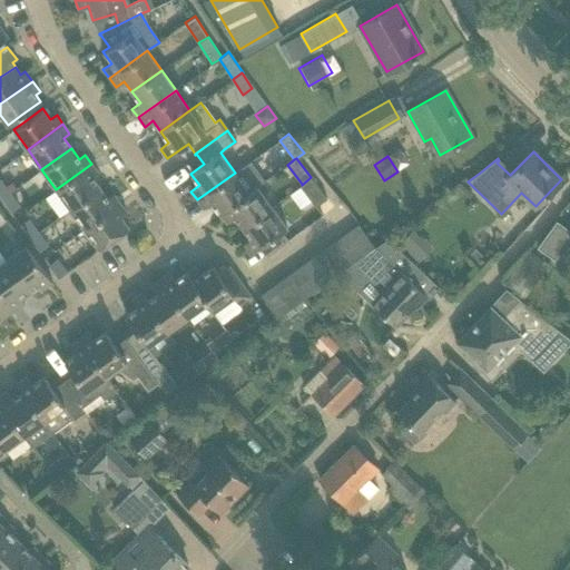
[(56,189),(70,209),(100,188),(92,177),(98,173),(91,164),(56,189)]
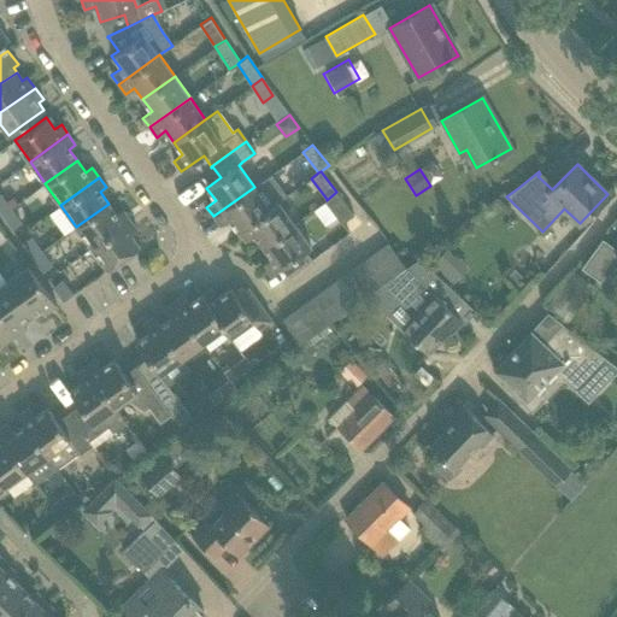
[(229,219),(238,230),(269,207),(277,200),(276,198),(277,186),(266,184),(263,180),(254,187),(213,216),(221,227),(229,219)]
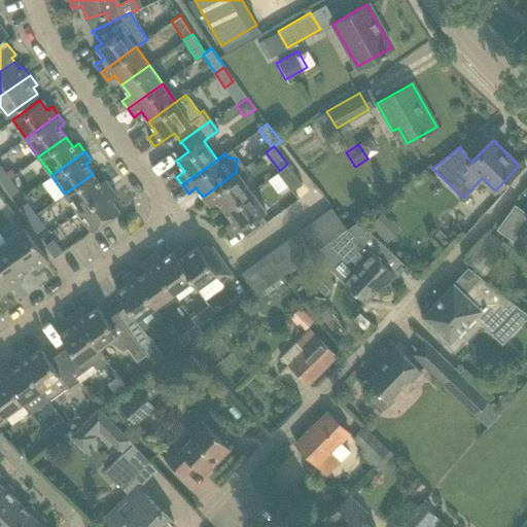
[(279,171),(279,170),(277,172),(291,191),(302,183),(287,164),(279,171)]
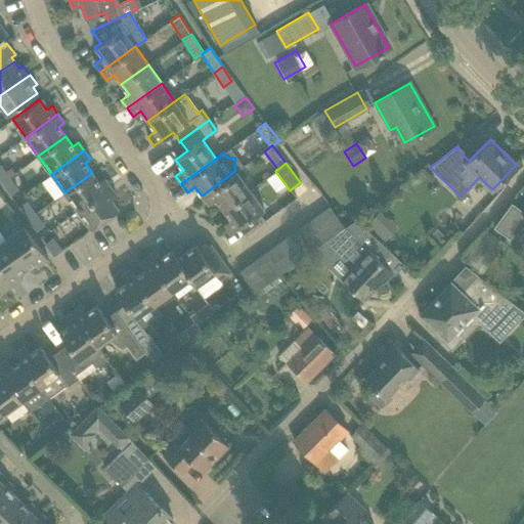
[(0,180),(1,182),(8,177),(0,165),(0,180)]
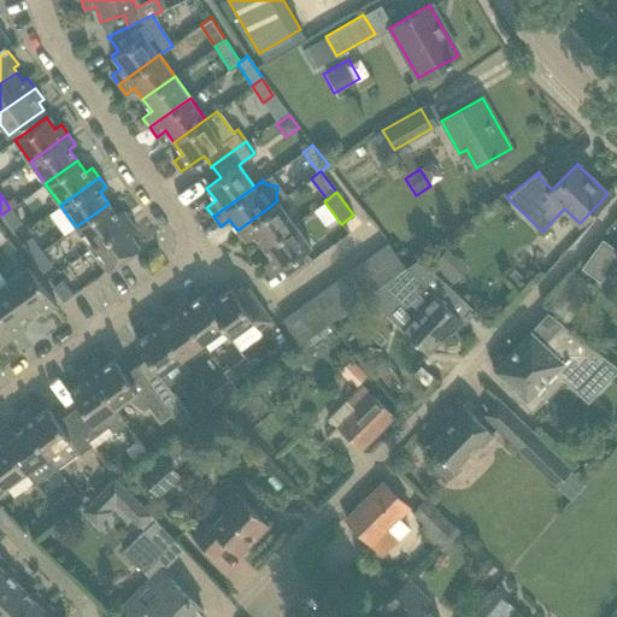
[(254,235),(262,246),(294,223),(278,201),(277,200),(269,207),(238,230),(245,241),(254,235)]
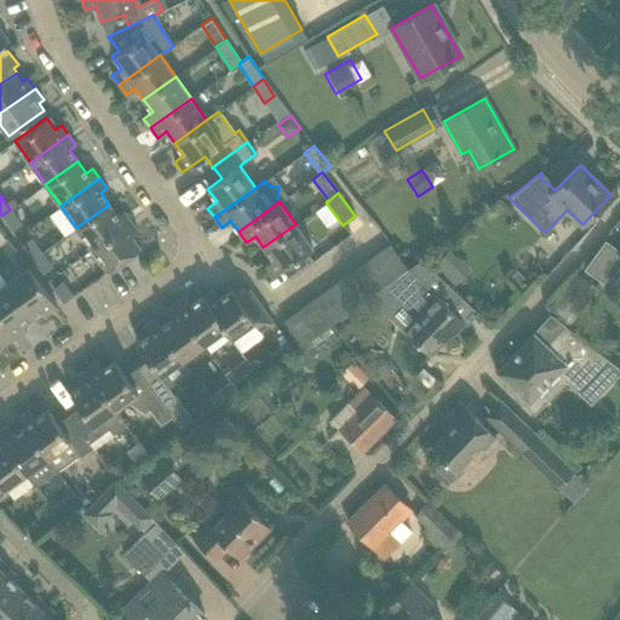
[(76,228),(92,250),(131,222),(124,211),(116,216),(109,205),(76,228)]
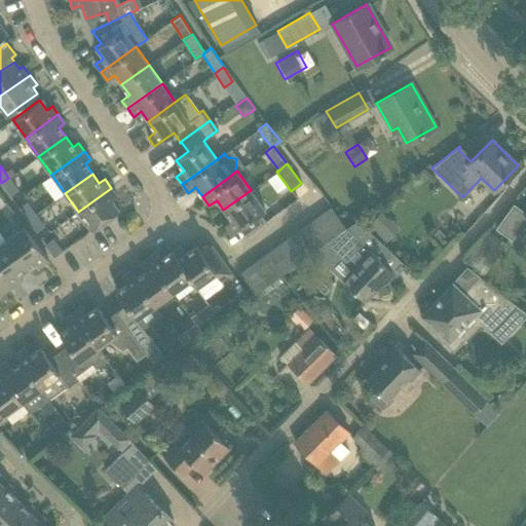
[(8,178),(1,183),(10,196),(17,190),(8,178)]
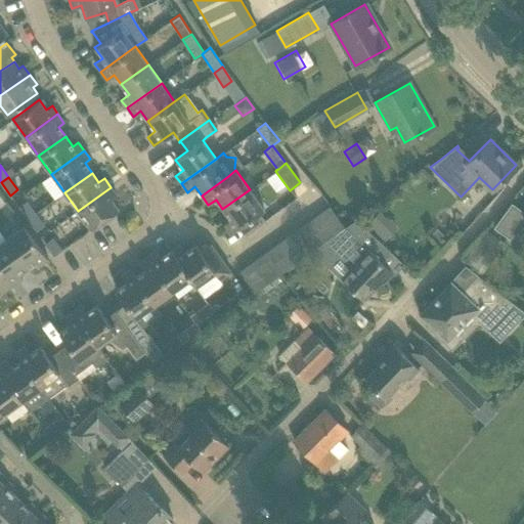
[(111,187),(78,211),(91,229),(118,210),(111,200),(117,195),(111,187)]
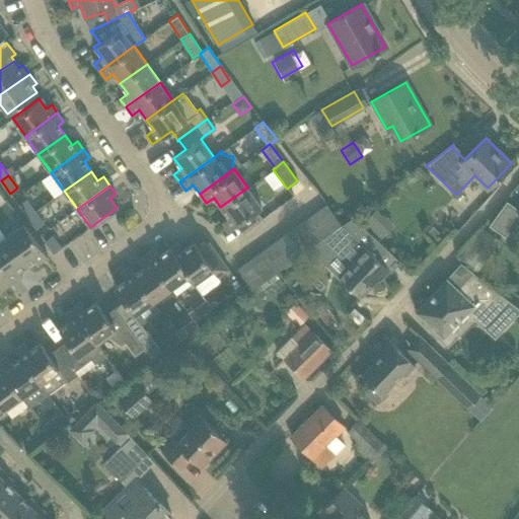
[(247,188),(220,207),(228,217),(220,223),(227,231),(236,225),(241,232),(258,220),(253,213),(261,207),(247,188)]
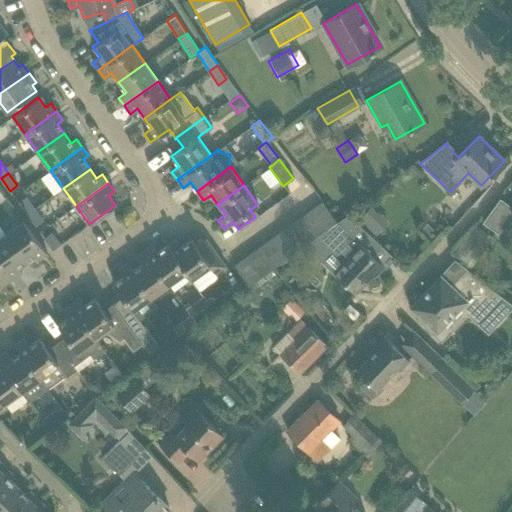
[(18,201),(27,213),(34,208),(25,196),(18,201)]
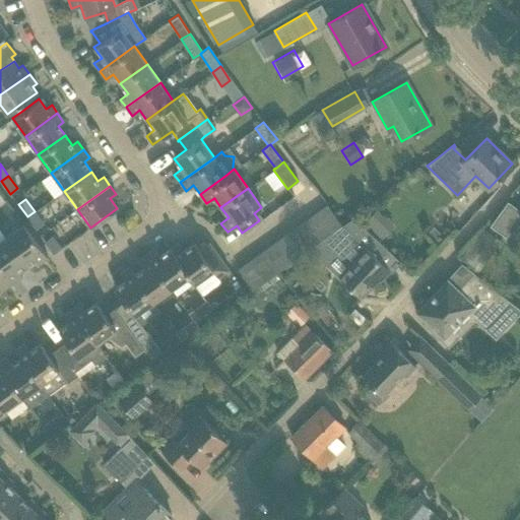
[(503,236),(507,230),(519,239),(519,207),(517,211),(505,202),(489,225),(503,236)]
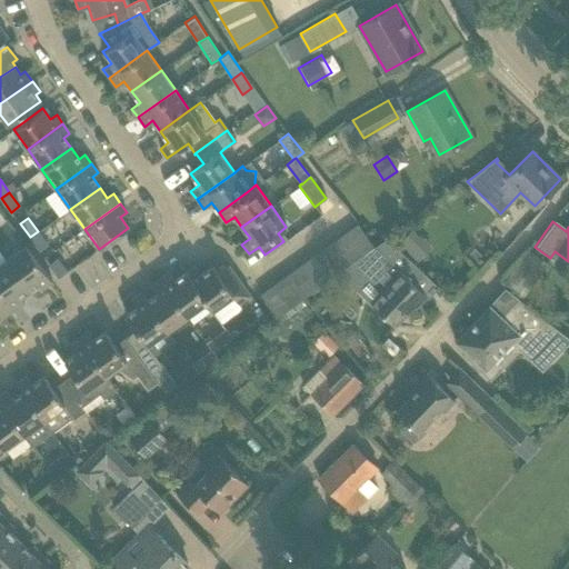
[(357,225),(346,232),(361,255),(373,246),(357,225)]
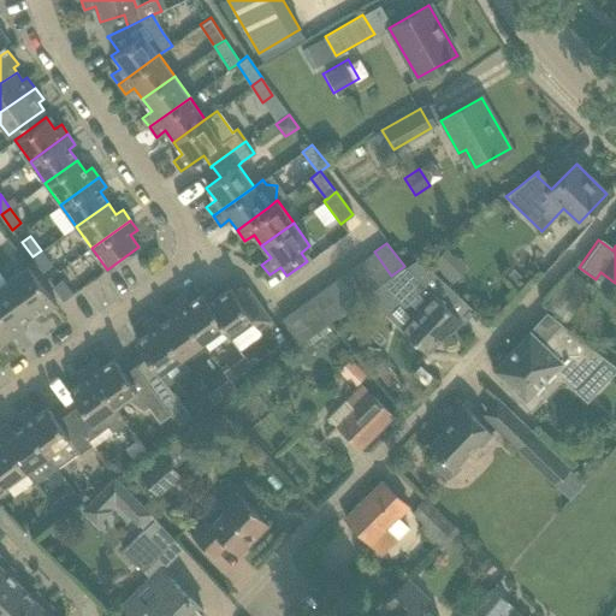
[(41,250),(33,256),(42,272),(52,265),(41,250)]
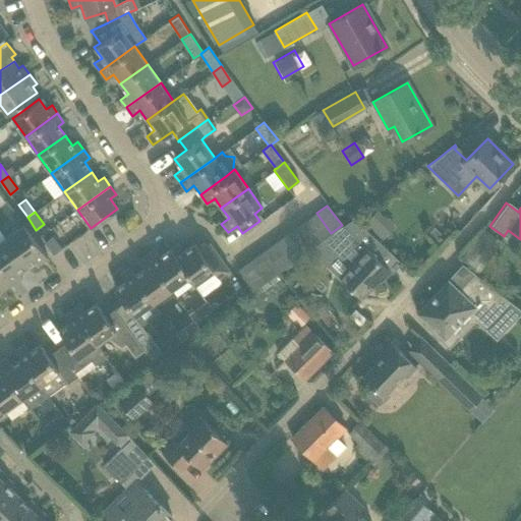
[(316,213),(301,224),(316,243),(331,233),(316,213)]
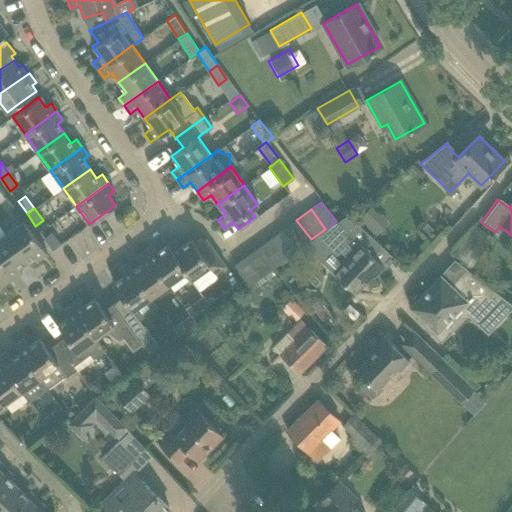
[(23,220),(5,234),(26,263),(33,257),(36,261),(47,254),(35,238),(23,220)]
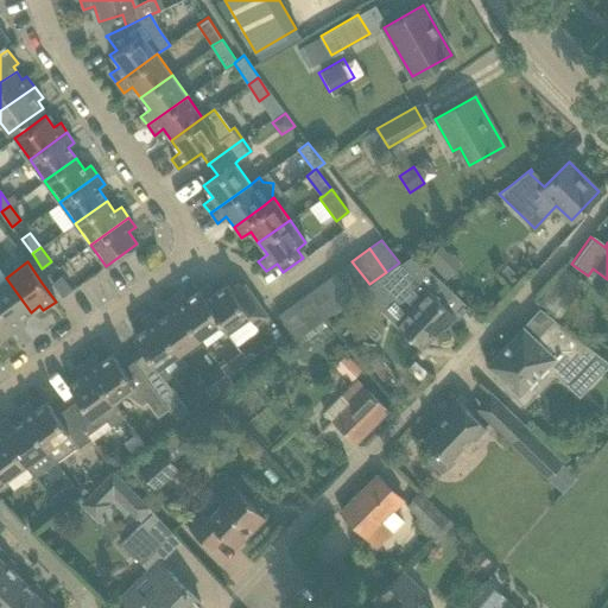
[(352,261),(336,272),(354,296),(369,284),(352,261)]
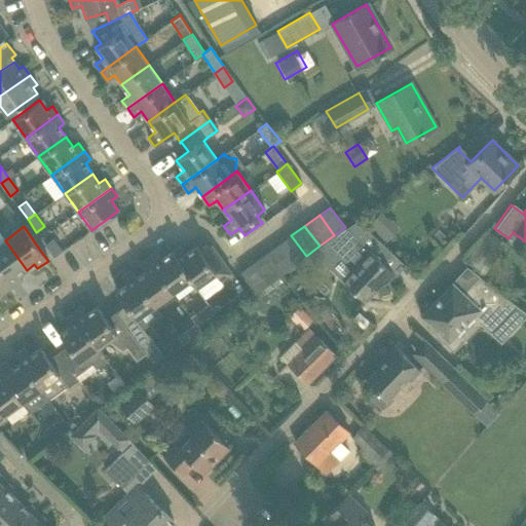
[(369,251),(341,279),(365,301),(382,284),(383,285),(393,273),(381,261),(390,252),(367,229),(357,239),(369,251)]
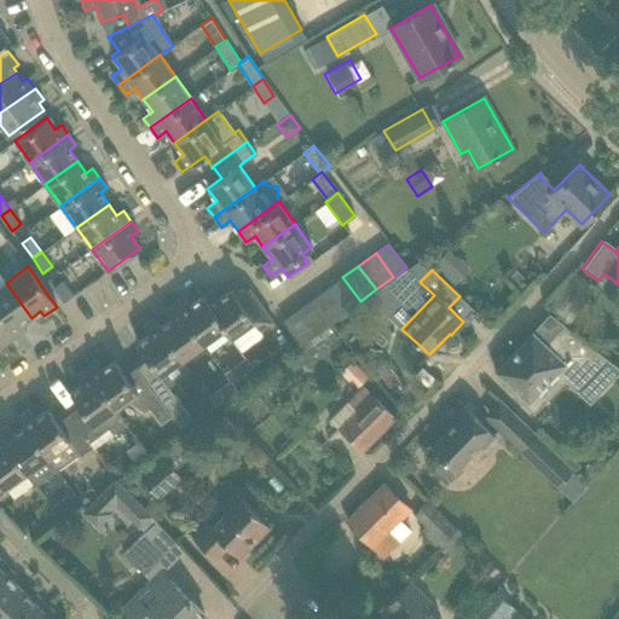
[(342,277),(327,289),(343,312),(360,301),(342,277)]
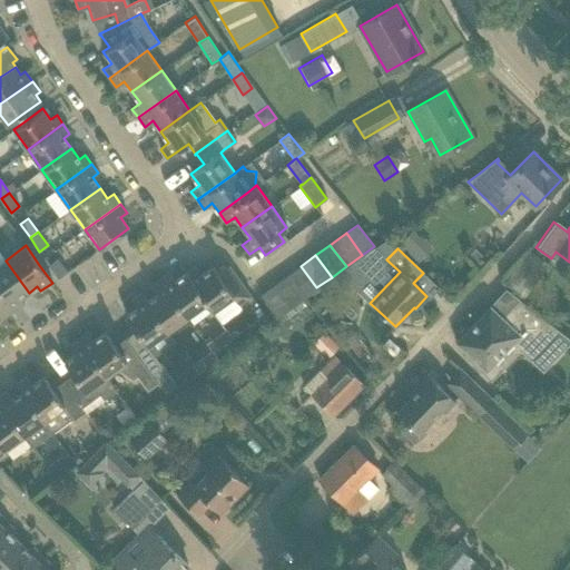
[(48,264),(58,278),(67,273),(57,258),(48,264)]
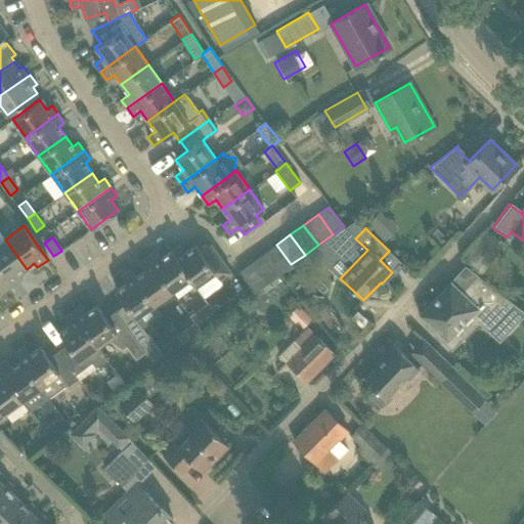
[(5,239),(0,243),(0,269),(11,286),(23,278),(19,274),(27,269),(5,239)]
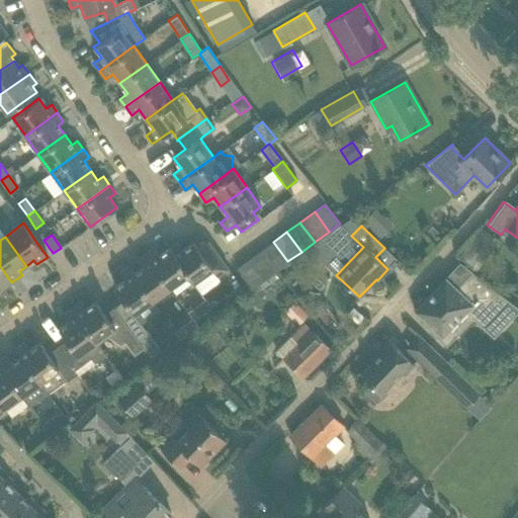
[(473,237),(456,259),(473,273),(492,287),(500,277),(489,269),(498,256),(473,237)]
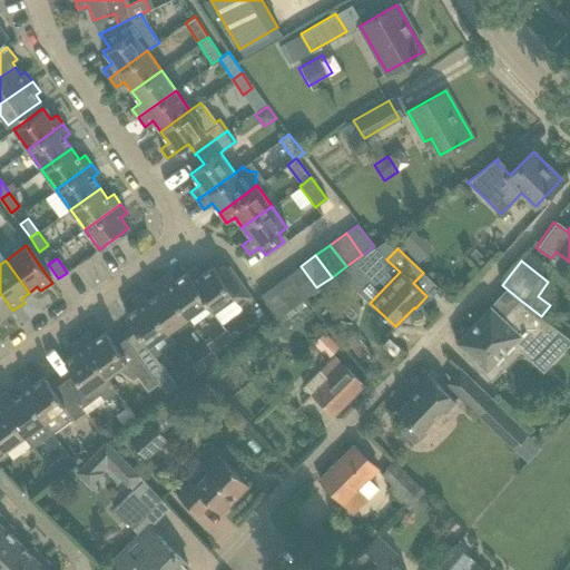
[(187,273),(186,273),(205,298),(207,302),(206,302),(212,311),(233,295),(239,304),(251,296),(228,266),(217,274),(213,266),(200,275),(195,266),(187,273)]
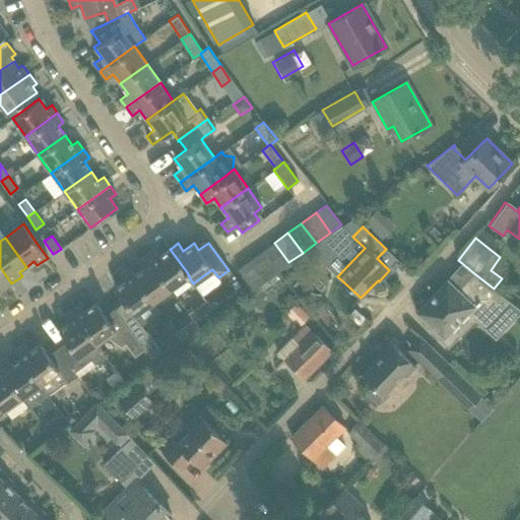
[(274,243),(262,251),(276,271),(288,262),(274,243)]
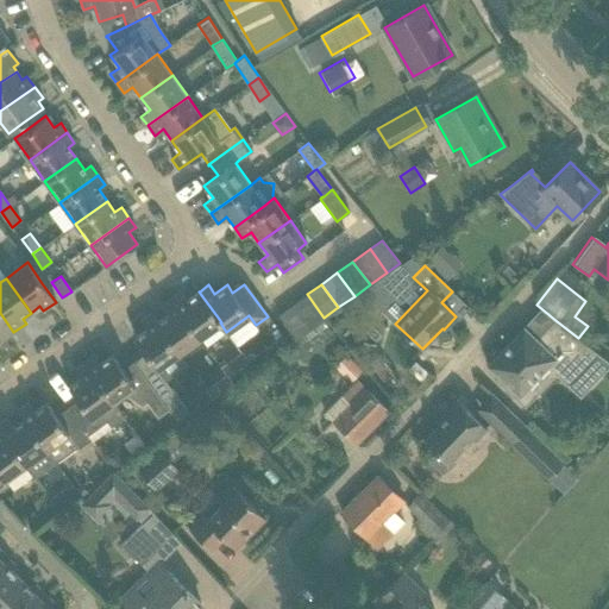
[(181,292),(171,299),(200,338),(220,322),(221,322),(199,292),(187,300),(181,292)]
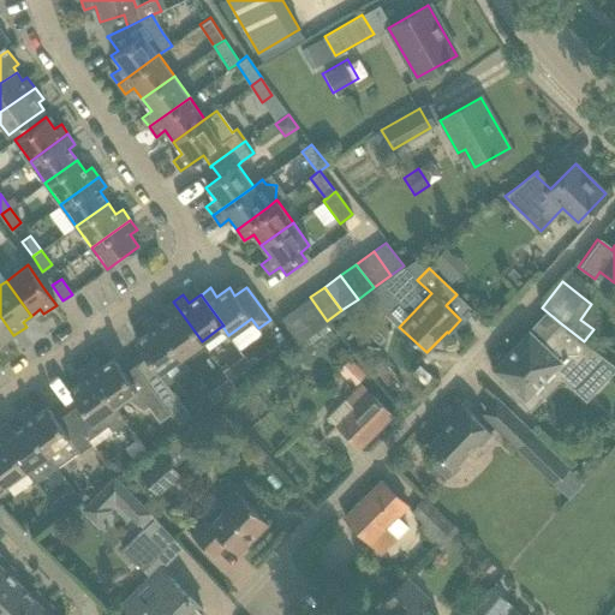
[(310,297),(296,308),(312,332),(327,321),(310,297)]
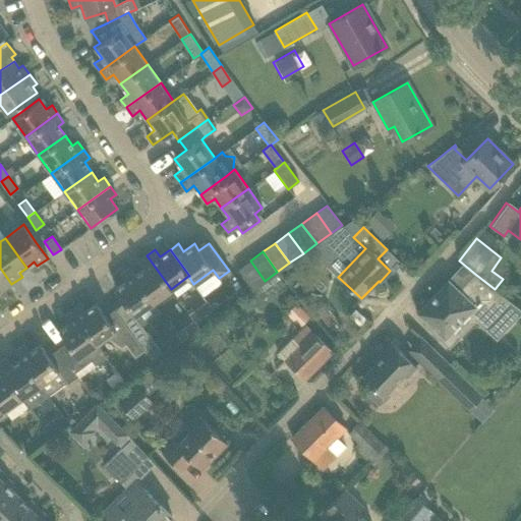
[(143,269),(134,275),(134,276),(153,302),(171,289),(147,255),(138,261),(143,269)]
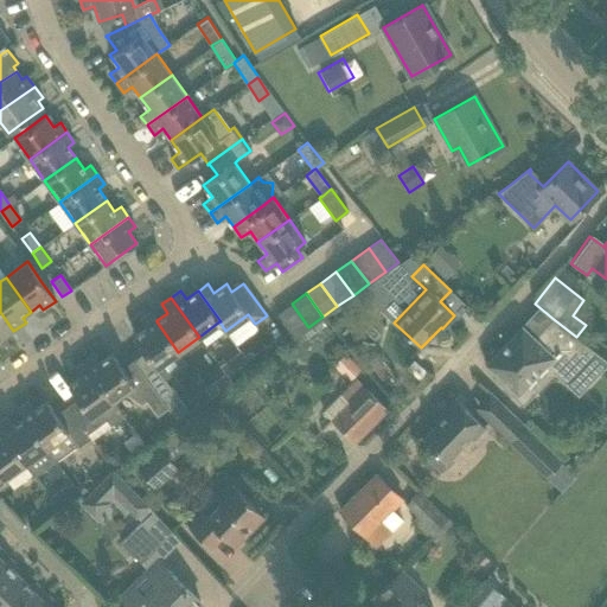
[(308,327),(292,304),(278,314),(294,338),(308,327)]
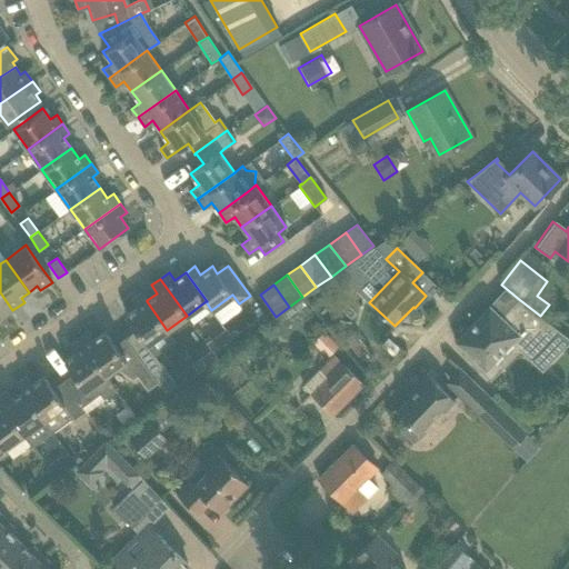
[(0,292),(0,317),(1,319),(12,310),(0,292)]
